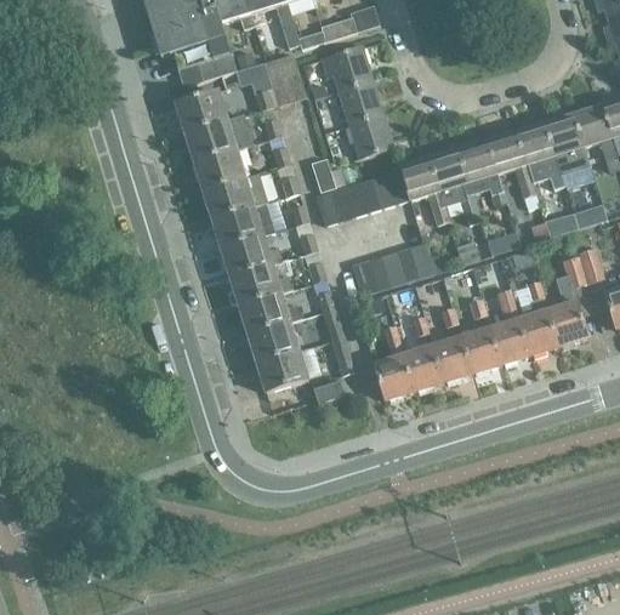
[(198,64),(231,53),(222,23),(215,0),(148,0),(143,1),(160,57),(192,47),(198,64)]
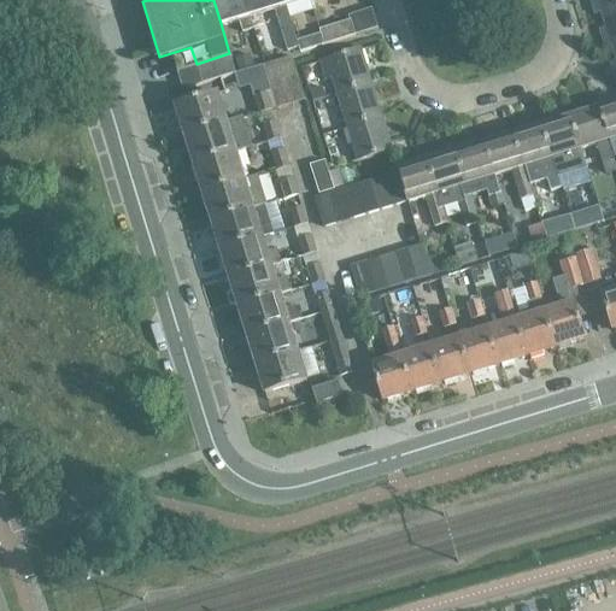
[(213,0),(221,23),(239,18),(241,28),(253,24),(250,15),(245,0),(213,0)]
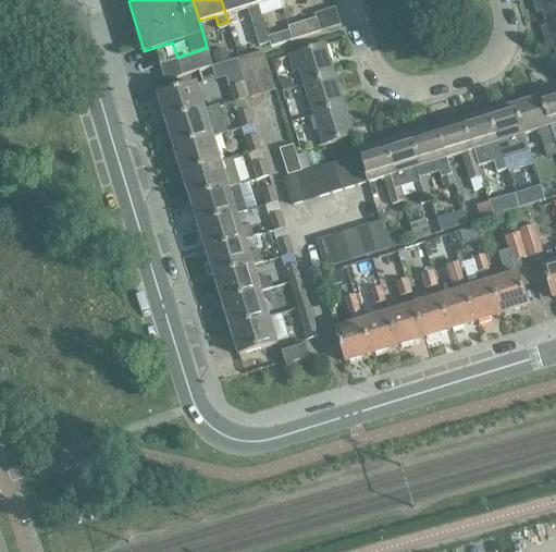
[(221,0),(225,13),(247,5),(252,4),(251,0),(221,0)]
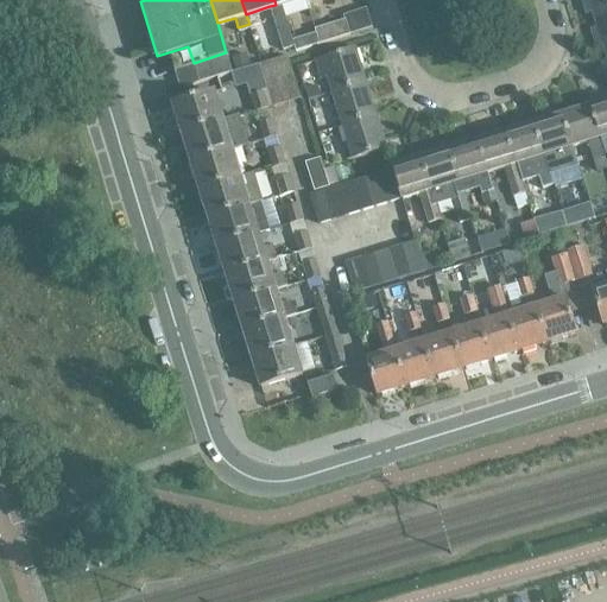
[(274,0),(276,5),(270,6),(276,26),(288,23),(282,2),(290,0),(274,0)]
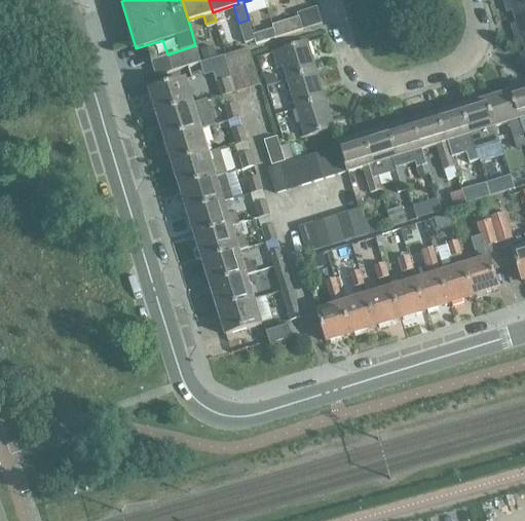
[(502,0),(505,9),(512,7),(524,2),(524,0),(502,0)]
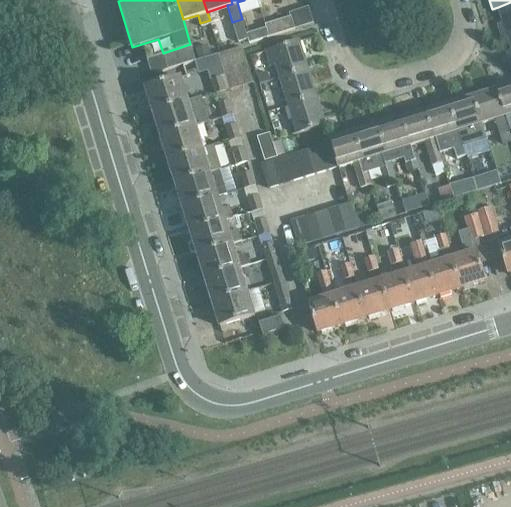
[(501,36),(506,34),(510,32),(510,2),(498,7),(501,18),(496,20),(501,36)]
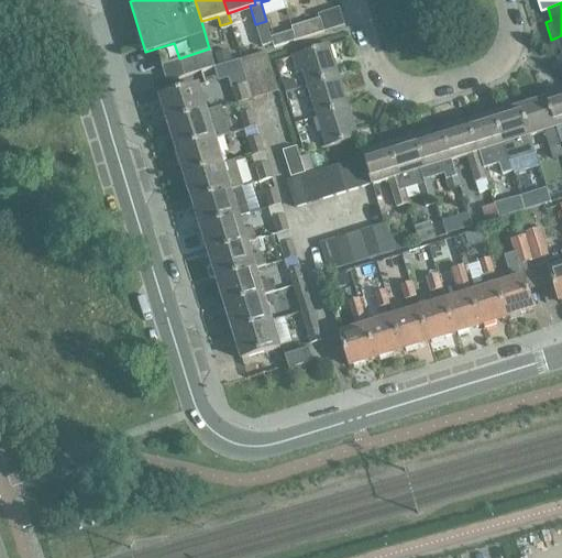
[(291,28),(295,37),(323,29),(319,14),(290,23),(291,28)]
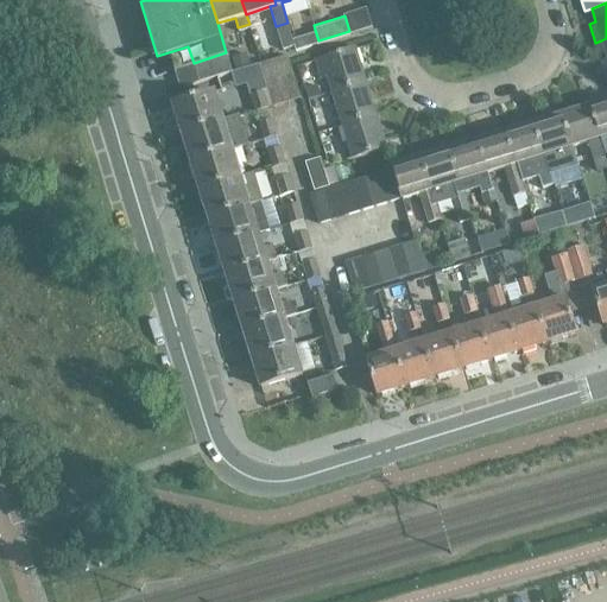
[(288,23),(276,26),(283,48),(292,45),(293,49),(296,48),(292,37),(288,23)]
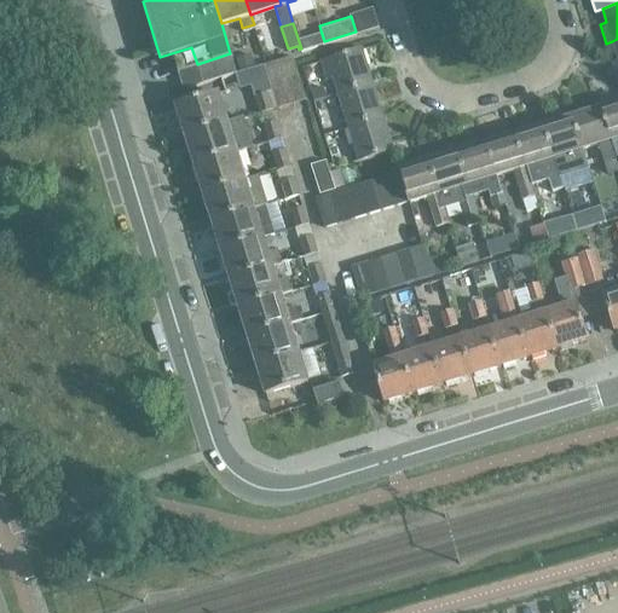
[(324,41),(321,30),(298,38),(301,48),(324,41)]
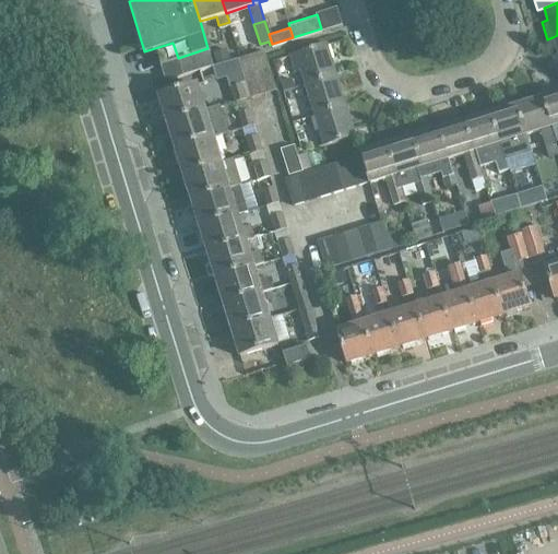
[(305,81),(335,72),(327,40),(288,51),(294,70),(300,68),(305,81)]
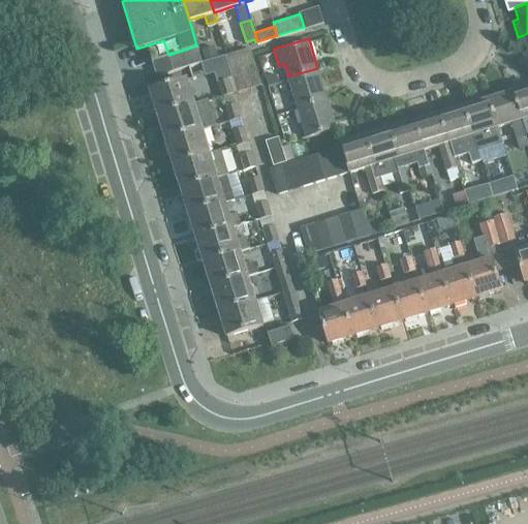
[(206,59),(217,55),(214,42),(202,47),(206,59)]
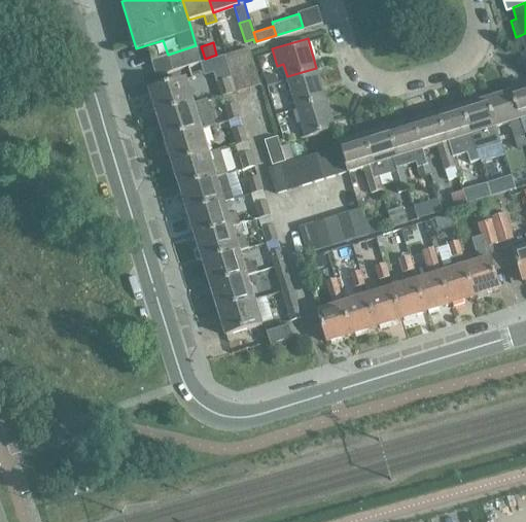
[(229,65),(241,61),(253,57),(249,44),(224,53),(229,65)]
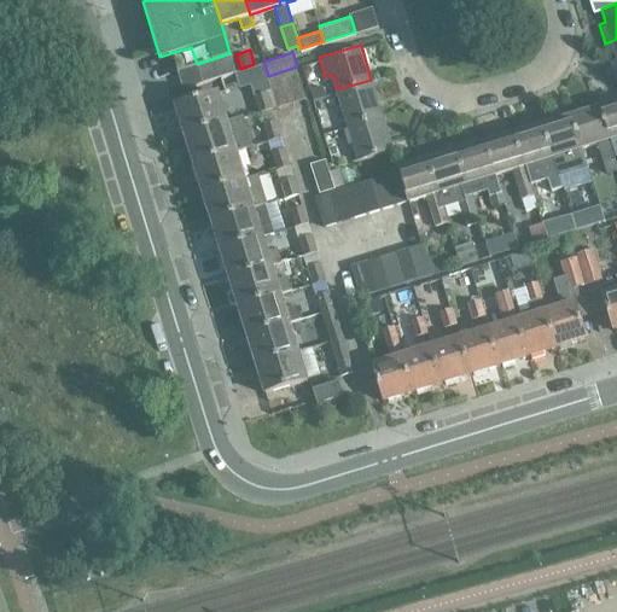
[(230,53),(197,64),(202,81),(236,70),(230,53)]
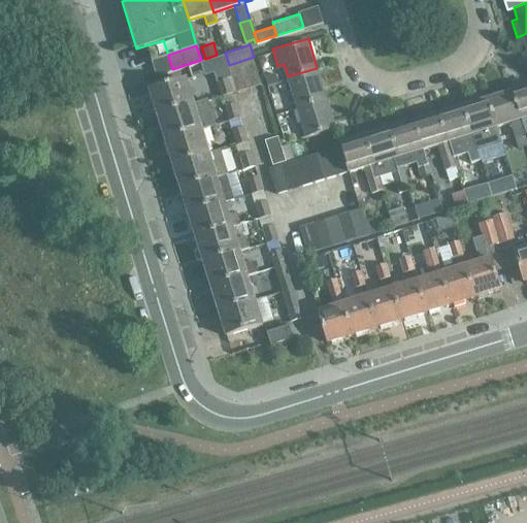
[(241,61),(249,86),(261,82),(254,57),(241,61)]
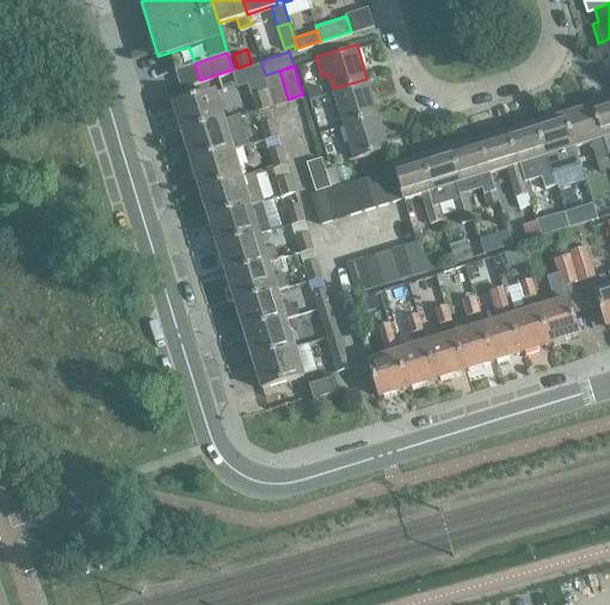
[(288,99),(279,71),(265,75),(275,104),(288,99)]
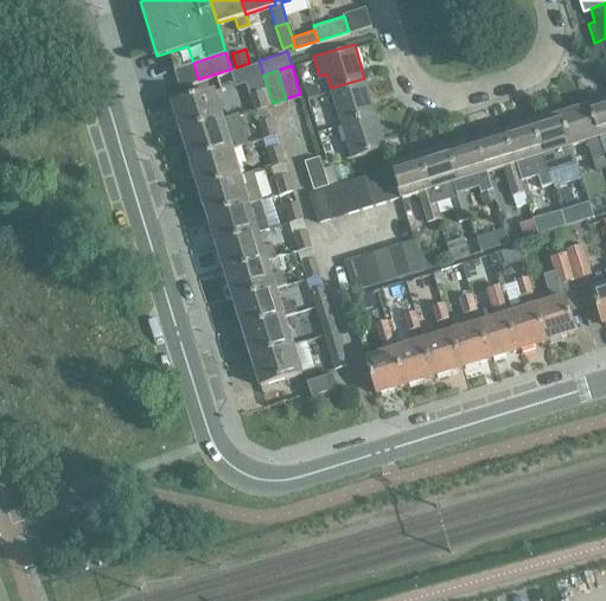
[(254,108),(267,103),(259,75),(244,78),(254,108)]
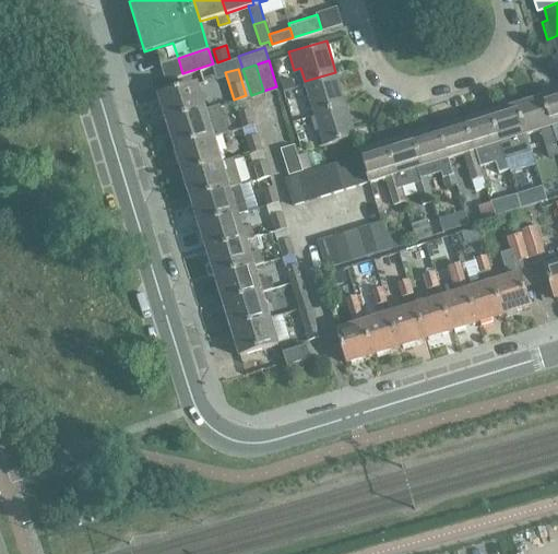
[(315,112),(345,102),(335,72),(305,81),(315,112)]
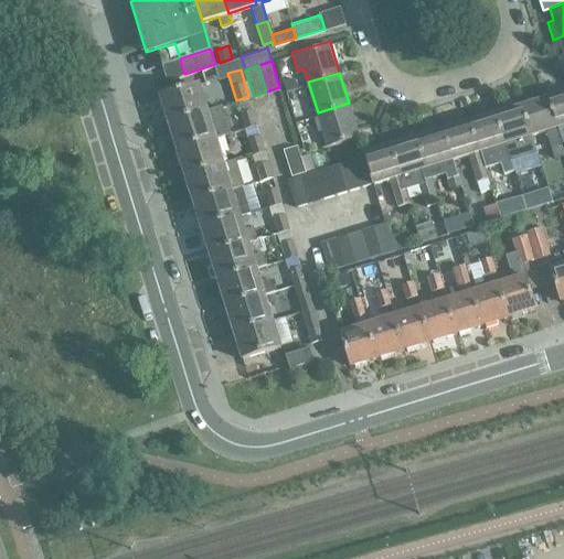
[(294,75),(283,79),(286,88),(297,85),(294,75)]
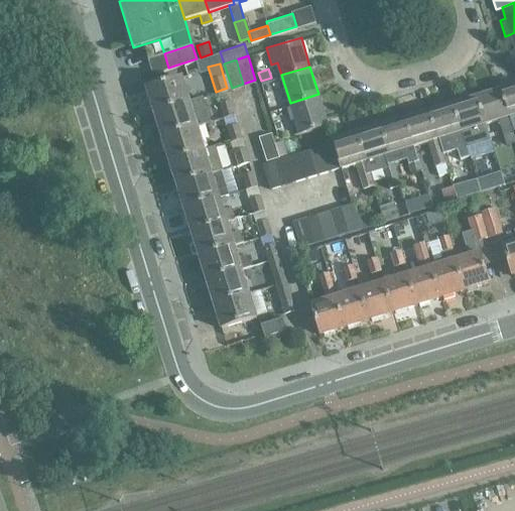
[(154,111),(189,100),(181,75),(146,86),(154,111)]
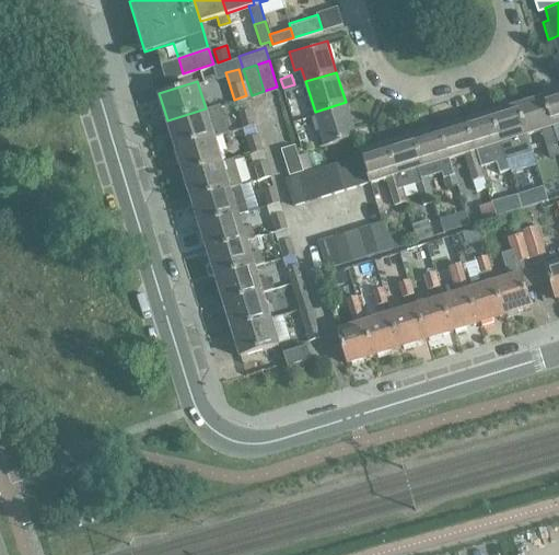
[(558,90),(544,95),(552,125),(558,122),(558,90)]
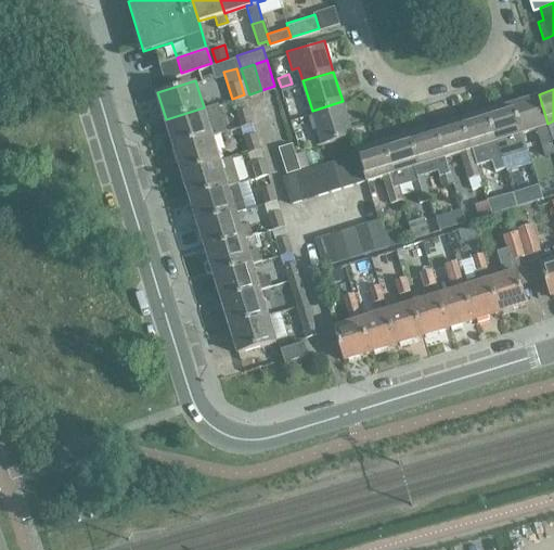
[(539,94),(512,102),(522,131),(548,124),(539,94)]
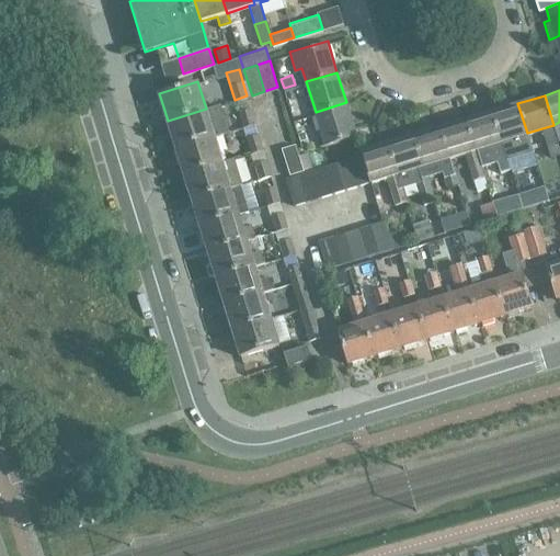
[(346,102),(316,112),(324,144),(356,134),(346,102)]
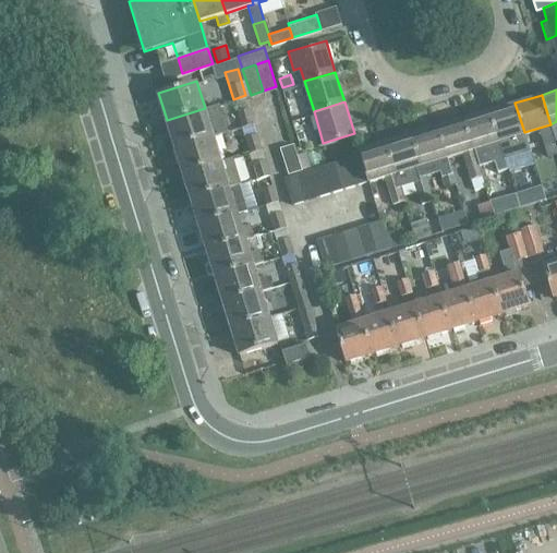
[(515,103),(488,111),(498,141),(515,135),(522,160),(532,157),(524,132),(515,103)]
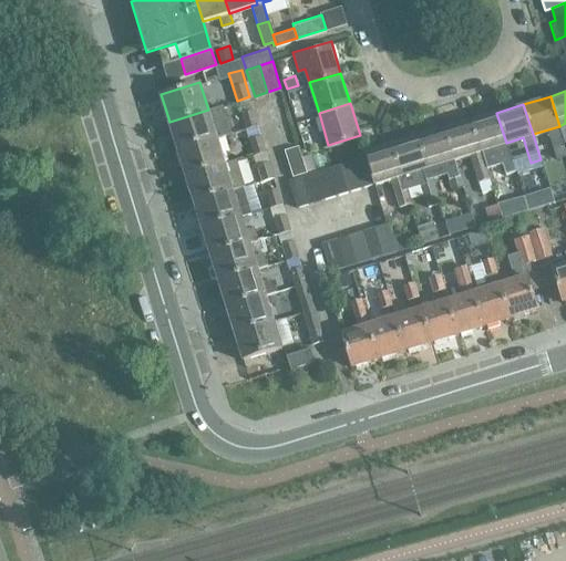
[(208,110),(170,122),(177,147),(216,136),(232,131),(224,105),(208,110)]
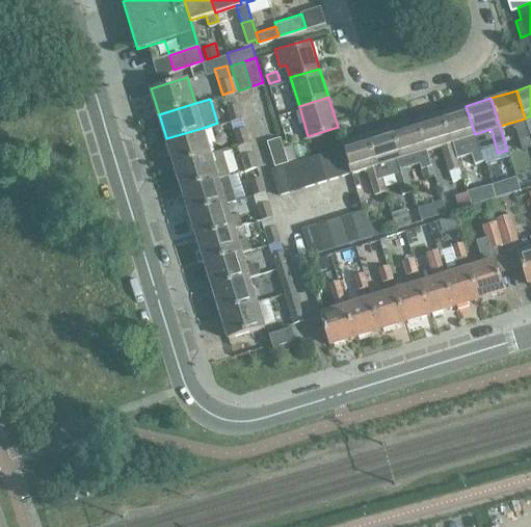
[(242,115),(237,101),(226,104),(230,120),(242,115)]
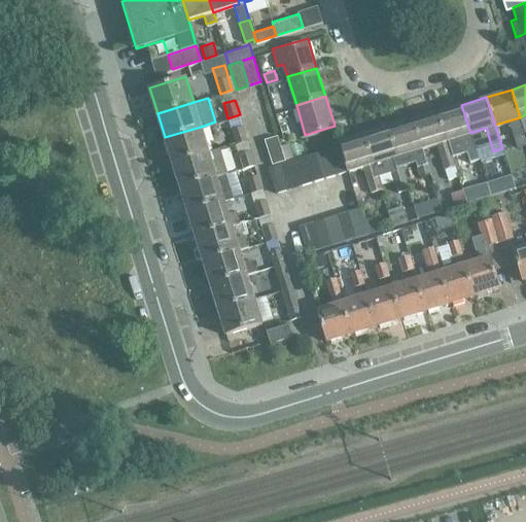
[(461,105),(437,112),(446,140),(470,133),(461,105)]
